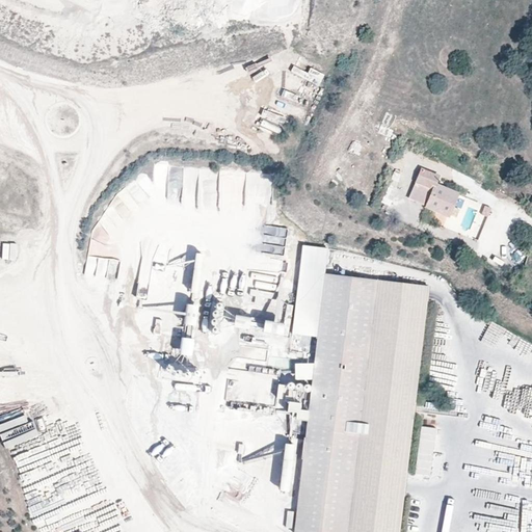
[(324,75),(310,68),(308,73),(293,67),(290,72),(320,85),(324,75)]
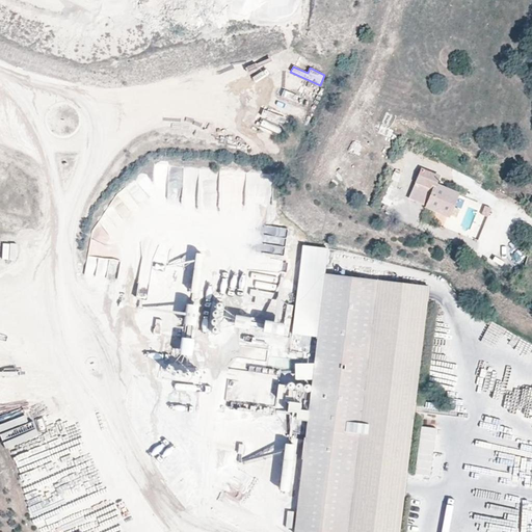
[(280,134),(282,129),(263,121),(260,126),(280,134)]
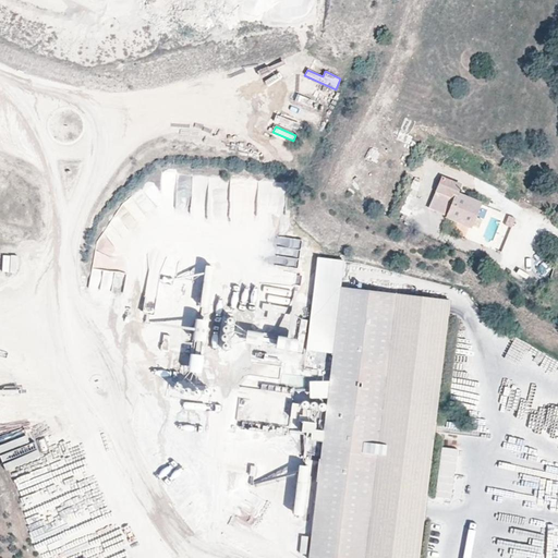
[(472,228),(483,203),(458,192),(461,184),(443,177),(429,210),(445,217),(472,228)]
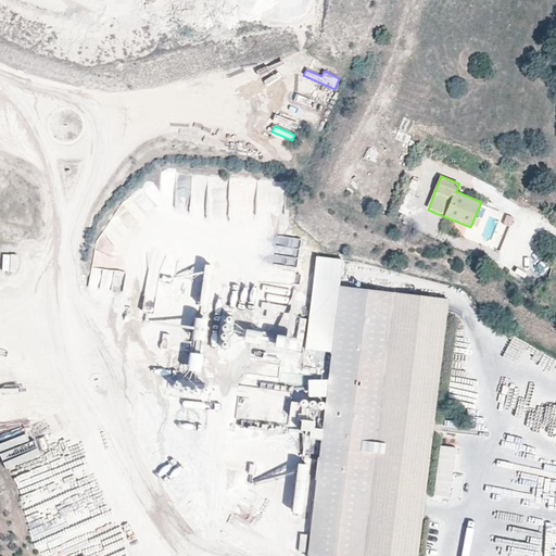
[(282,182),(207,182),(209,209),(226,209),(226,203),(256,203),(256,218),(282,218),(282,182)]
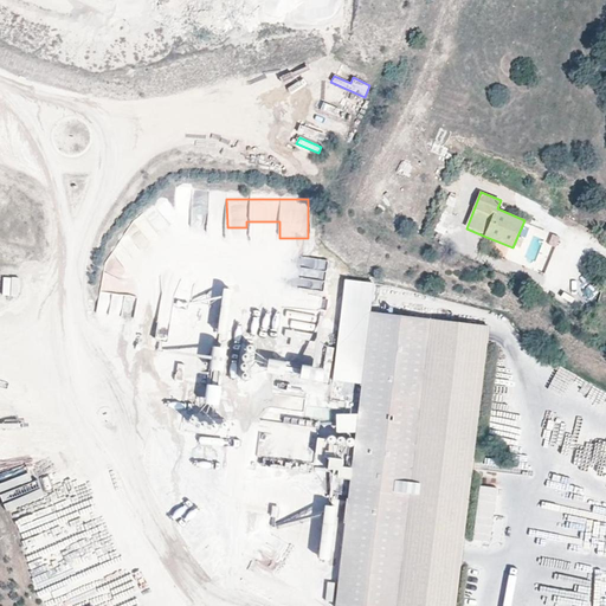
[(445,234),(451,216),(439,212),(434,232),(445,234)]
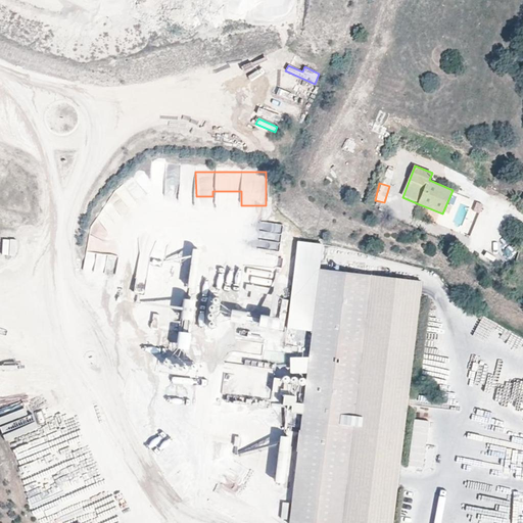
[(126,187),(109,200),(124,217),(140,203),(126,187)]
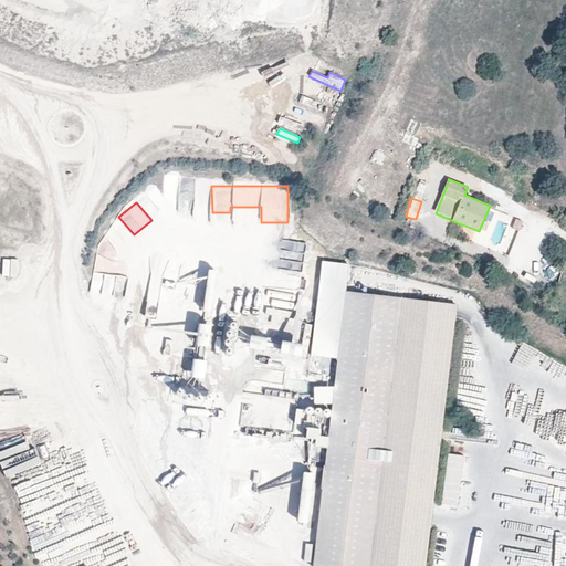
[(520,231),(524,221),(517,219),(514,228),(520,231)]
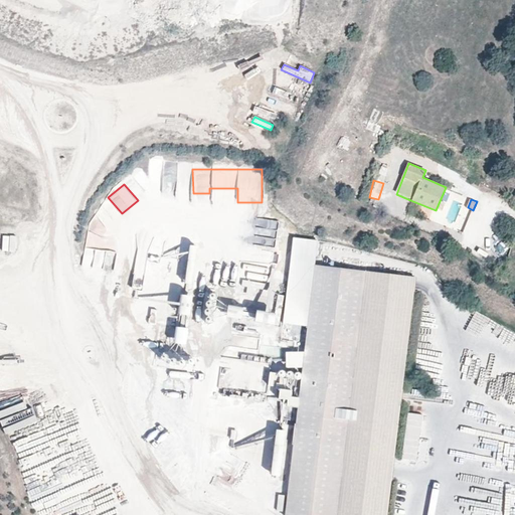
[(428,217),(432,209),(424,207),(421,215),(428,217)]
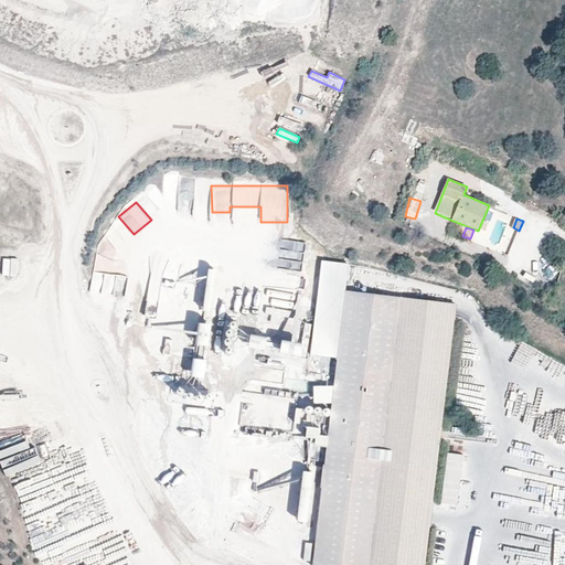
[(211,311),(217,268),(206,267),(200,310),(211,311)]
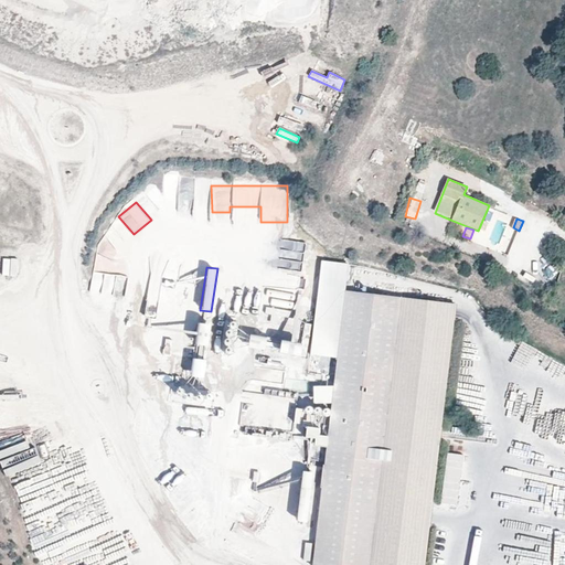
[(103,274),(102,294),(123,295),(125,275),(103,274)]
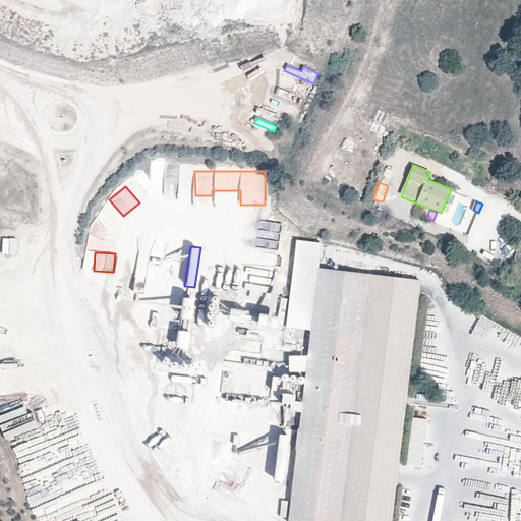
[(132,282),(137,291),(149,284),(156,295),(165,290),(159,281),(167,276),(156,257),(148,263),(152,270),(132,282)]
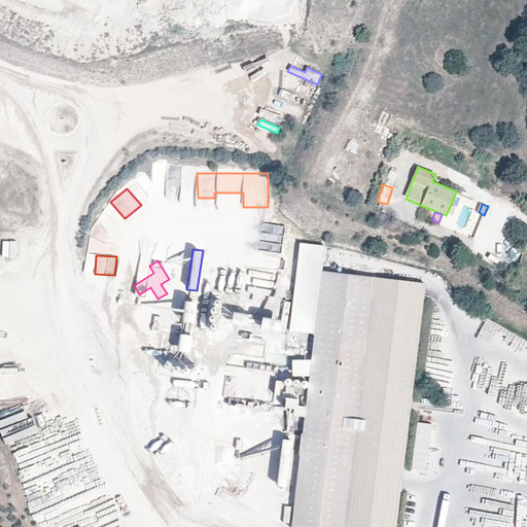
[(406,443),(425,284),(332,273),(334,266),(324,265),(323,272),(321,272),(290,526),(395,526),(402,473),(420,476),(420,470),(427,471),(428,465),(431,463),(428,460),(430,447),(425,446),(425,445),(406,443)]
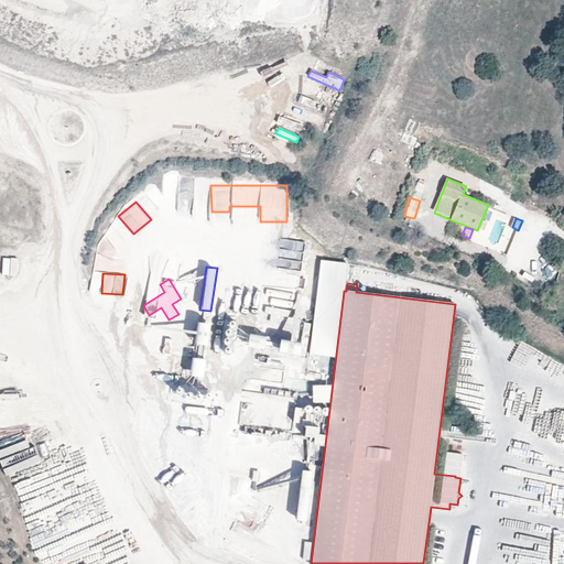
[(195,328),(196,307),(184,307),(183,327),(195,328)]
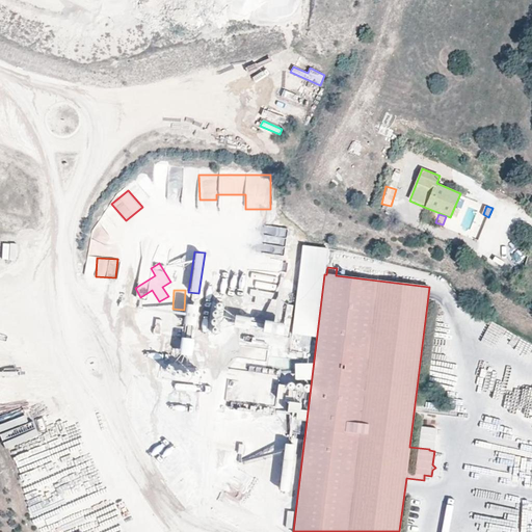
[(194,323),(195,302),(183,302),(183,323),(187,323),(194,323)]
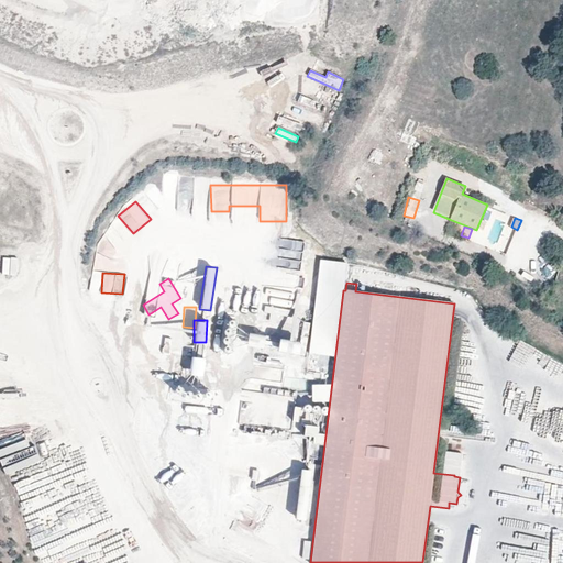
[(302,322),(297,353),(304,354),(309,323),(302,322)]
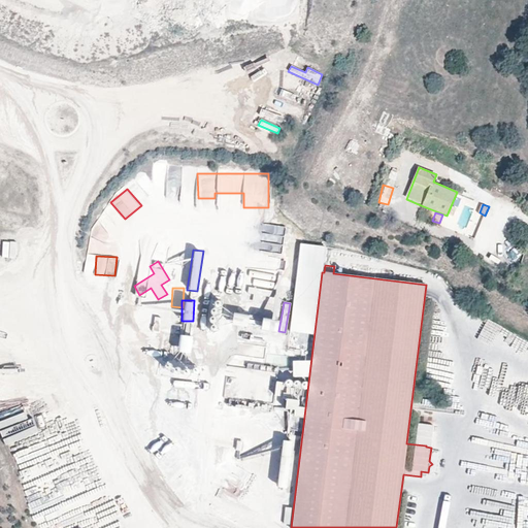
[(229,322),(257,328),(259,318),(231,311),(229,322)]
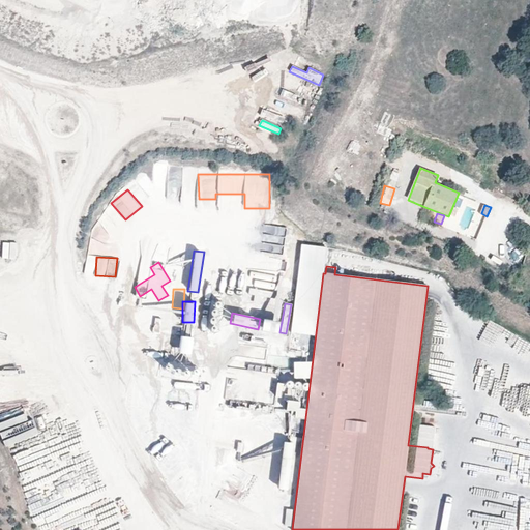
[(154,317),(152,331),(159,332),(162,318),(154,317)]
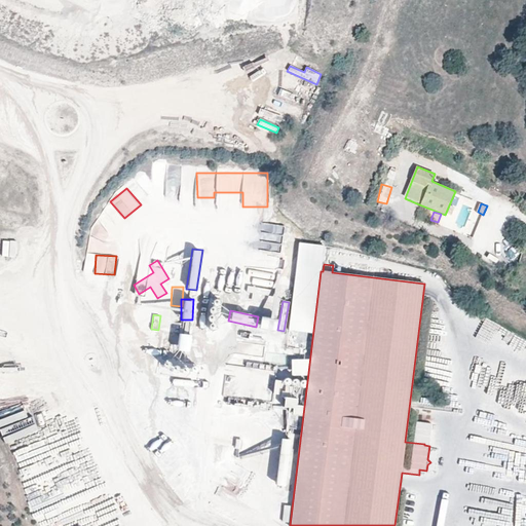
[(258,315),(257,327),(276,329),(277,317),(258,315)]
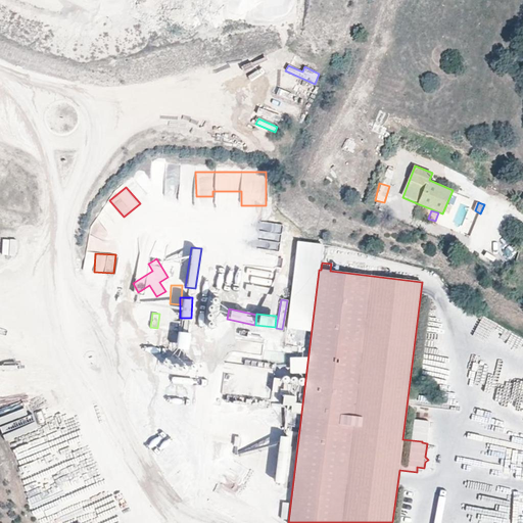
[(177,330),(175,346),(186,348),(189,331),(177,330)]
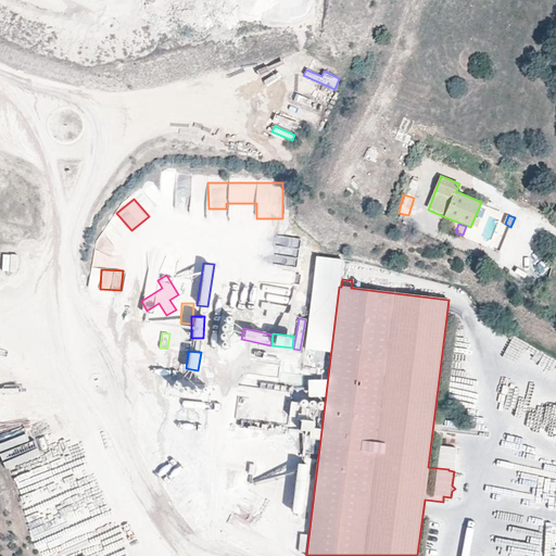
[(454,412),(455,400),(437,397),(436,409),(454,412)]
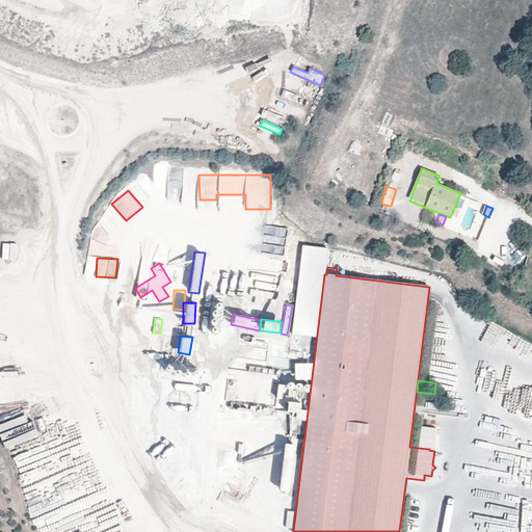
[(298,407),(299,402),(287,400),(285,410),(294,411),(293,417),(304,419),(307,409),(298,407)]
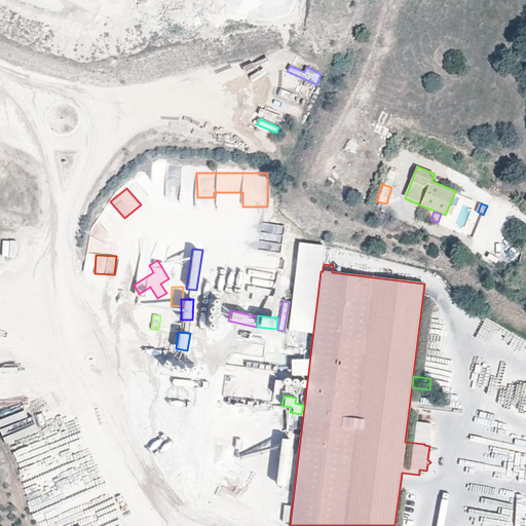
[(5,442),(21,438),(20,433),(3,437),(5,442)]
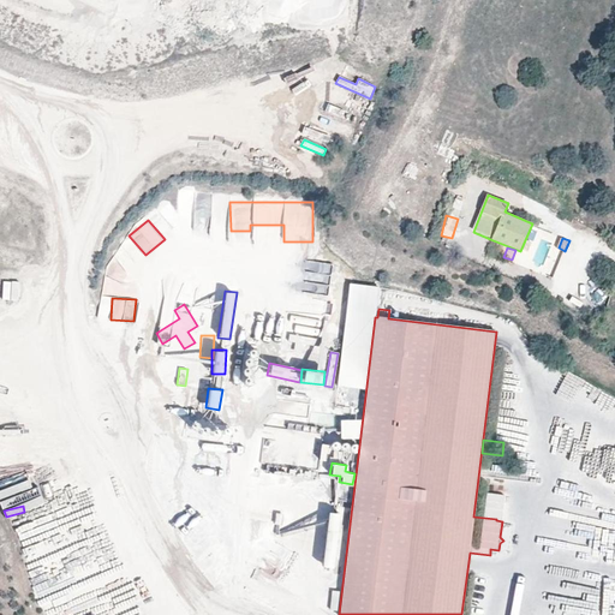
[(342,526),(344,513),(326,511),(321,566),(338,567),(341,535),(346,535),(347,526),(342,526)]
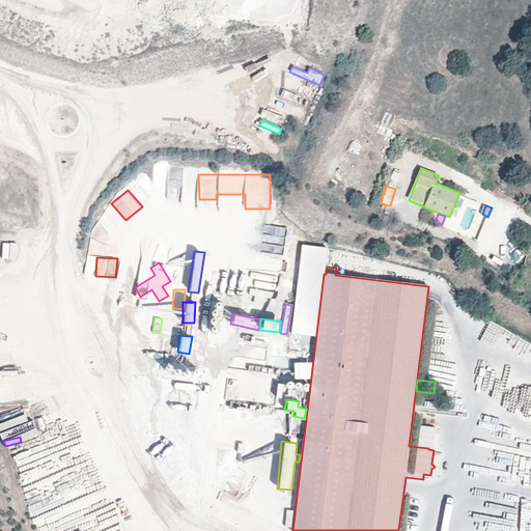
[(266,501),(264,474),(255,474),(256,501),(266,501)]
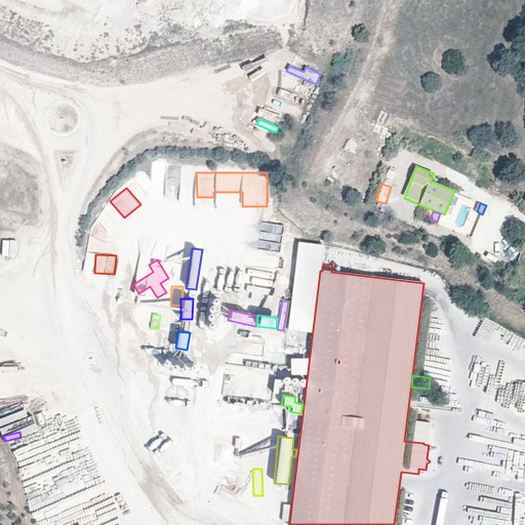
[(425,476),(426,470),(418,469),(418,474),(417,477),(422,478),(425,476)]
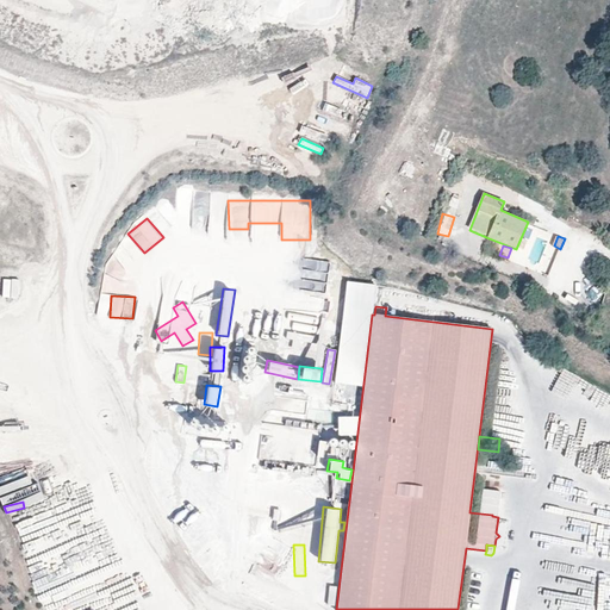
[(327,604),(335,605),(337,586),(329,585),(327,604)]
